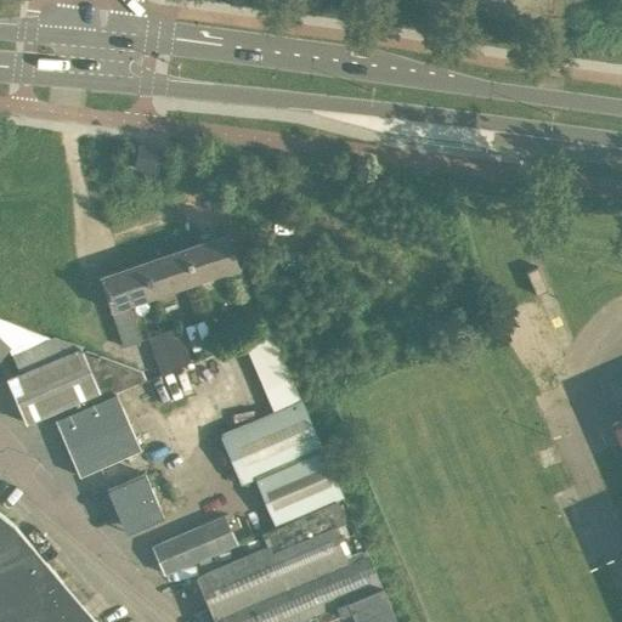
[(139,143),(134,168),(158,173),(162,148),(139,143)]
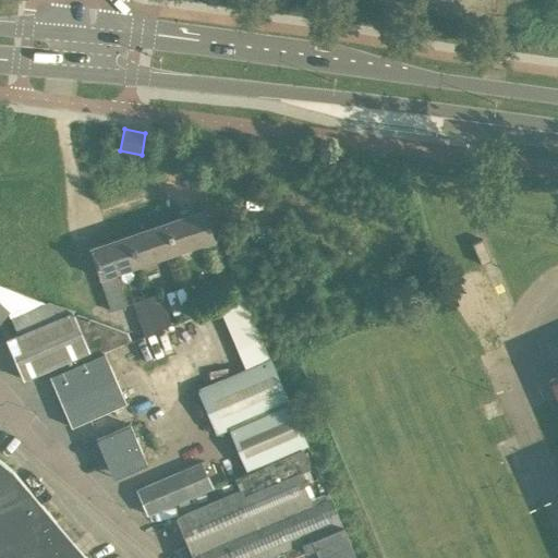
[(204,209),(167,222),(178,251),(203,243),(206,253),(206,252),(211,269),(222,266),(216,249),(214,239),(204,209)]
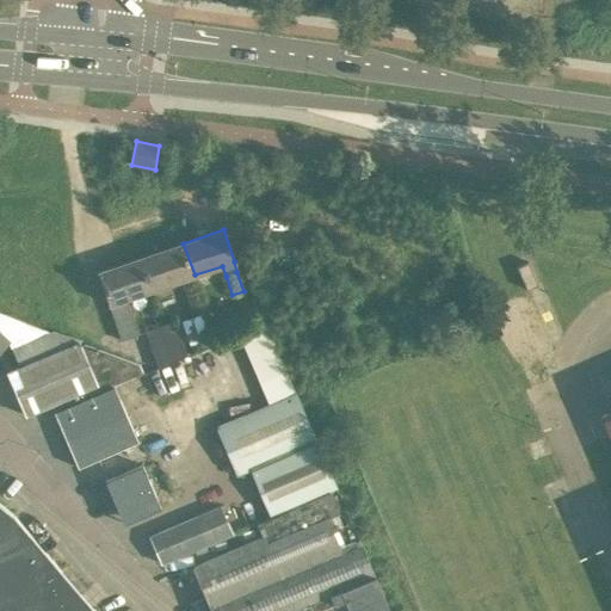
[(192,276),(195,275),(183,244),(141,258),(152,289),(181,279),(191,309),(202,306),(192,276)]
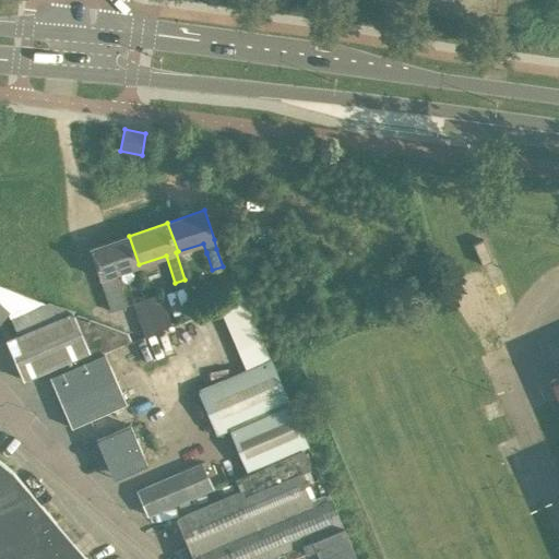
[(115,273),(139,264),(129,236),(90,249),(110,311),(126,306),(115,273)]
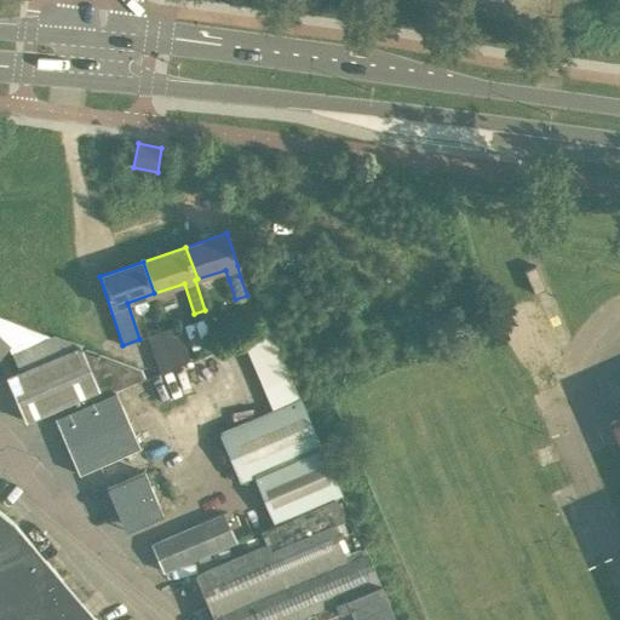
[(535,265),(523,270),(534,293),(545,288),(535,265)]
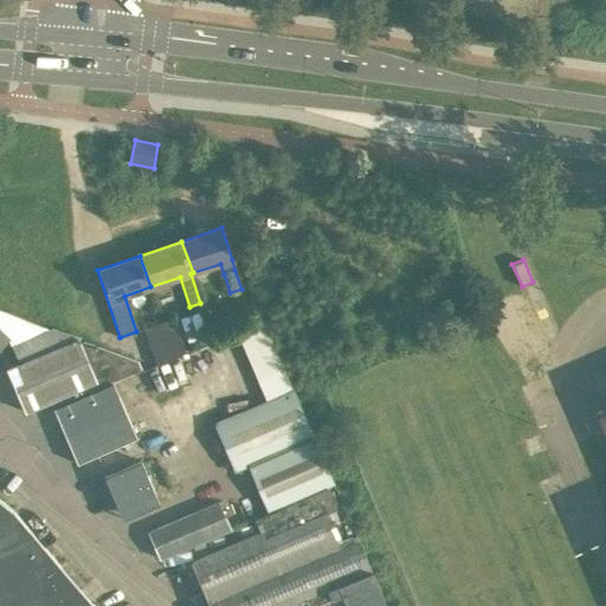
[(0,348),(8,339),(12,345),(51,329),(0,309),(0,348)]
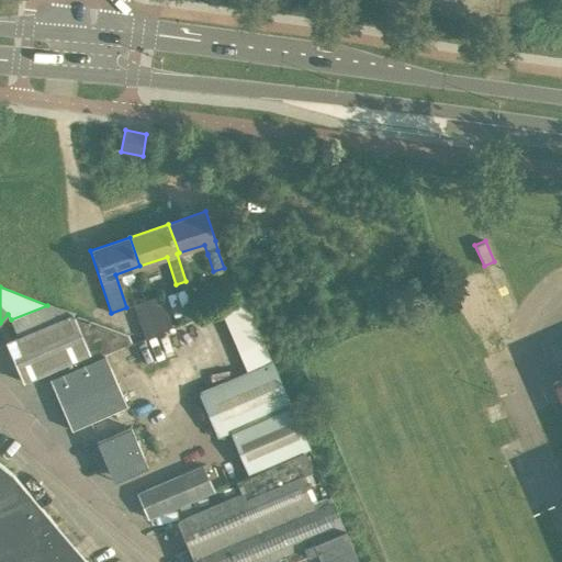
[(186,290),(168,295),(176,316),(192,311),(186,290)]
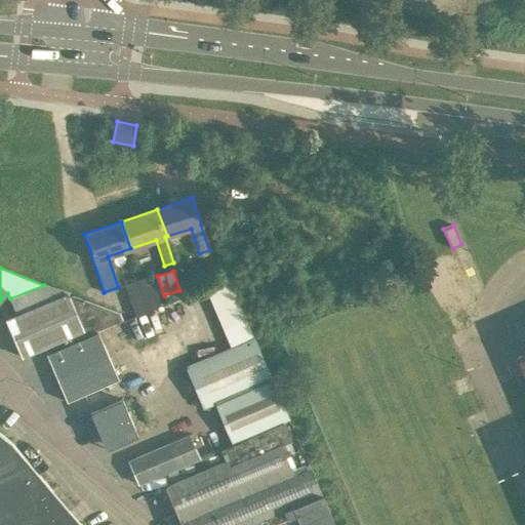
[(150,276),(140,279),(151,310),(160,306),(150,276)]
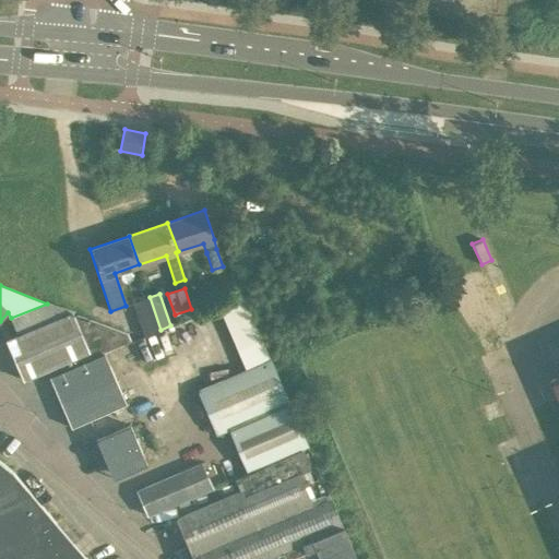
[(144,336),(161,330),(150,297),(133,302),(144,336)]
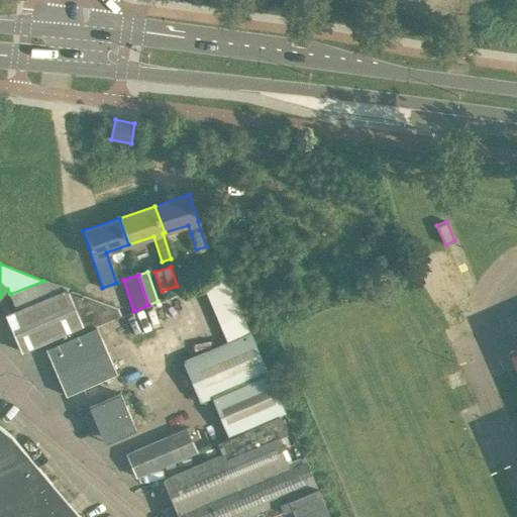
[(17,311),(6,315),(21,351),(22,351),(44,342),(46,347),(96,326),(121,316),(118,308),(71,291),(68,293),(67,290),(17,311)]
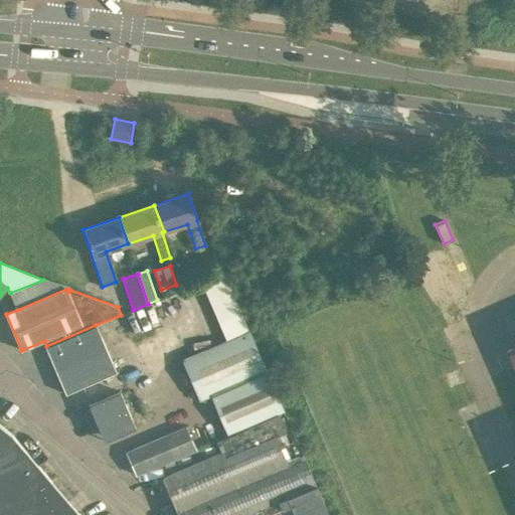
[(216,315),(225,338),(247,328),(238,306),(216,315)]
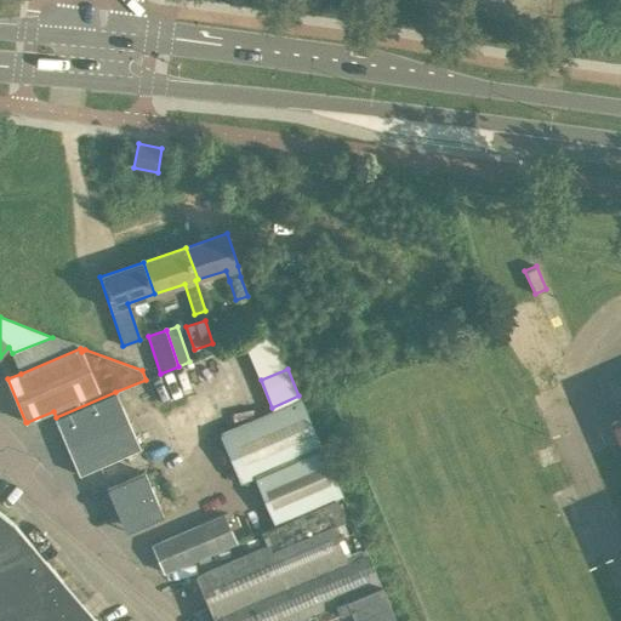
[(56,417),(55,417),(67,445),(79,474),(98,467),(140,449),(127,420),(115,392),(56,417)]
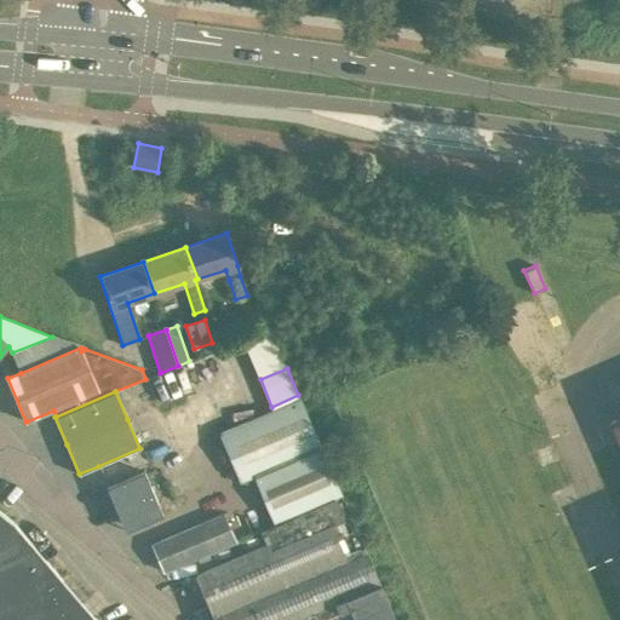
[(273,409),(219,432),(241,482),(253,477),(274,524),(334,499),(342,495),(322,449),(323,449),(320,442),(319,442),(305,408),(300,397),(273,409)]
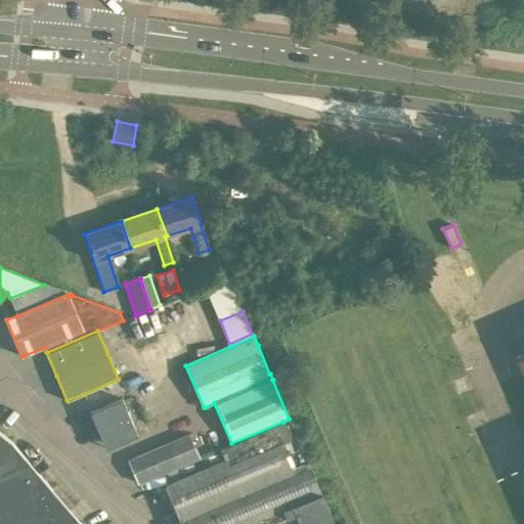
[(137,435),(130,418),(122,398),(90,412),(105,449),(137,435)]
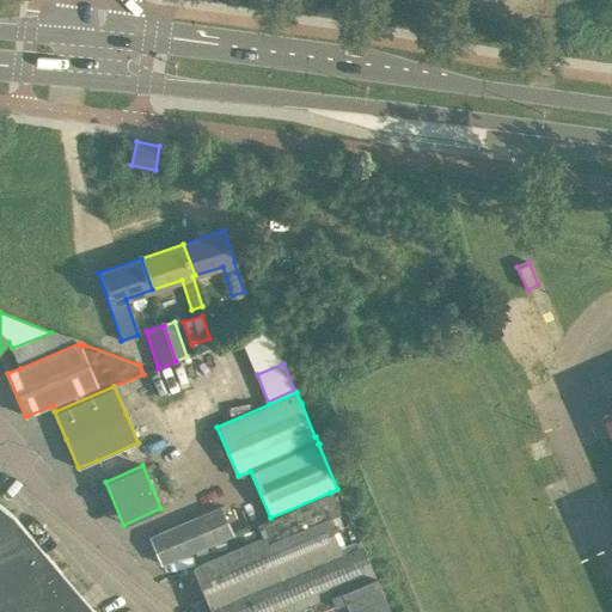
[(289,611),(311,603),(375,576),(361,545),(353,522),(334,531),(329,519),(338,514),(340,505),(336,497),(330,493),(270,518),(256,524),(262,537),(193,567),(210,611),(289,611)]
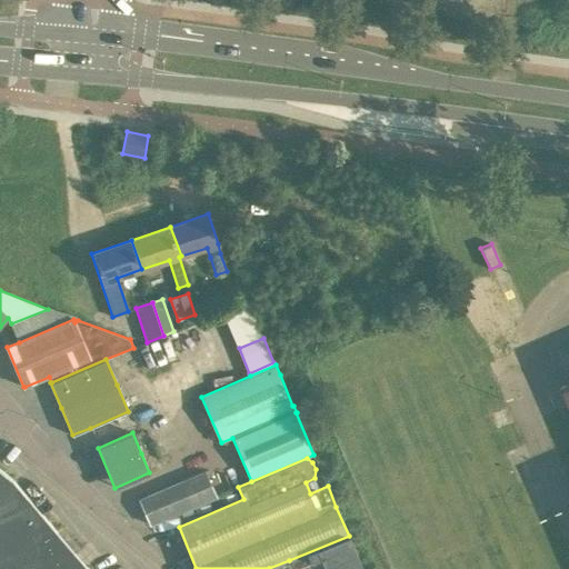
[(0,568),(88,568),(13,480),(0,469),(0,568)]
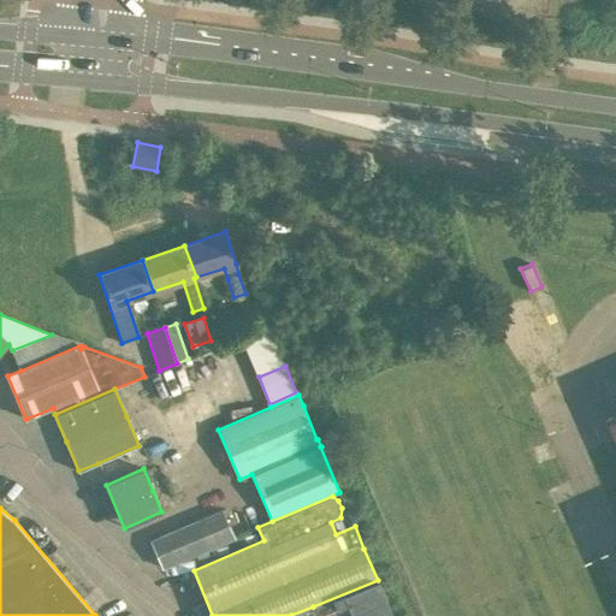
[(163,568),(207,549),(235,538),(223,510),(150,542),(163,568)]
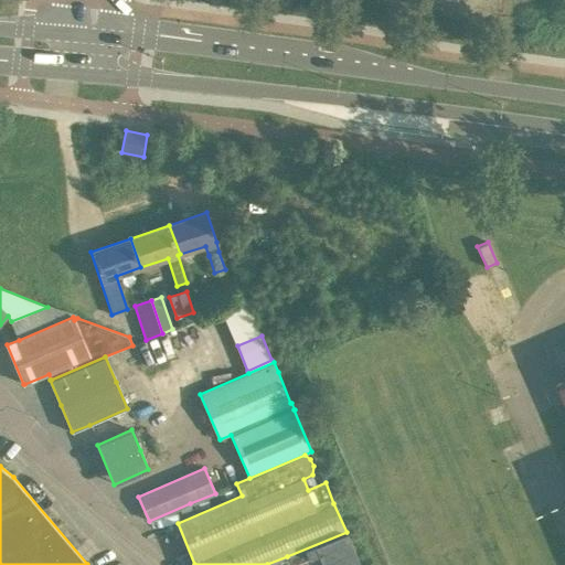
[(360,564),(347,532),(287,556),(290,564),(360,564)]
